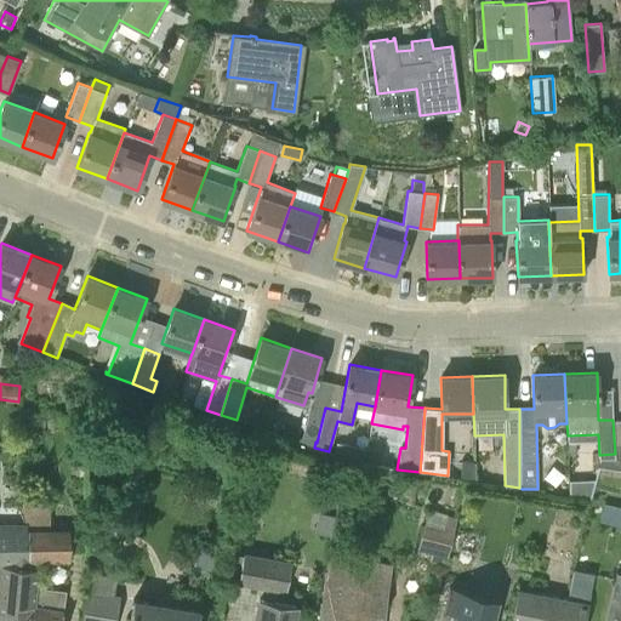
[(301,438),(315,442),(317,443),(325,408),(309,404),(301,438)]
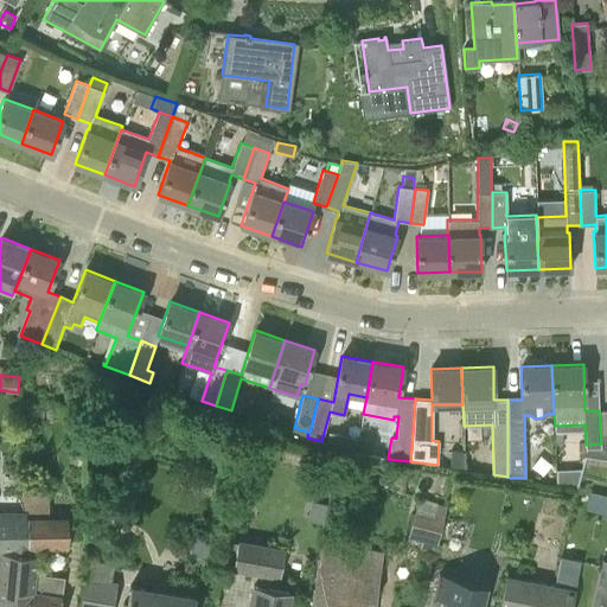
[(606,410),(599,410),(601,443),(586,445),(586,448),(585,455),(606,459),(606,410)]
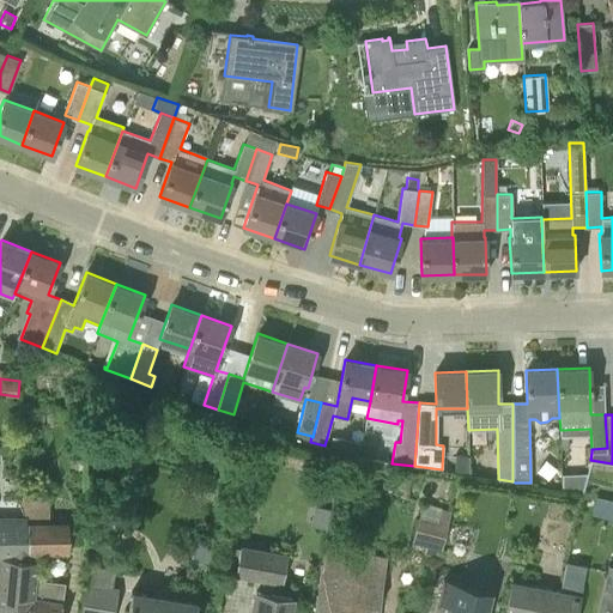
[(359,456),(362,441),(349,439),(346,455),(359,456)]
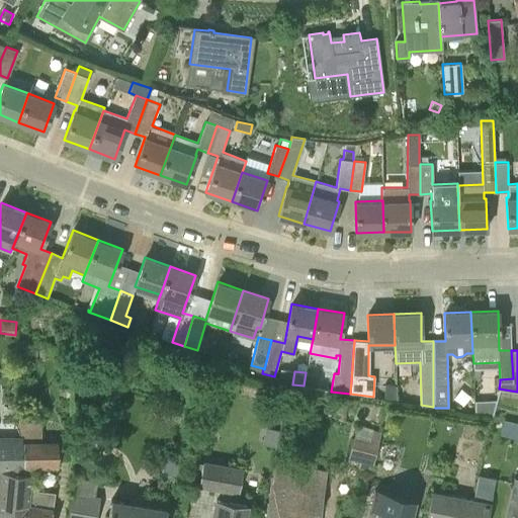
[(492,418),(496,401),(475,401),(473,416),(492,418)]
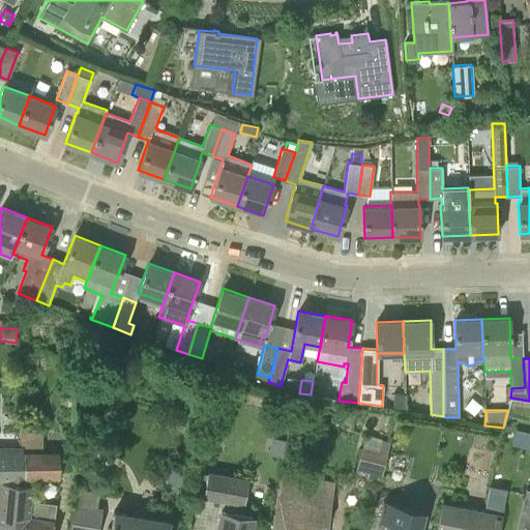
[(25,479),(59,477),(58,450),(41,450),(42,428),(23,428),(22,445),(22,479),(25,479)]
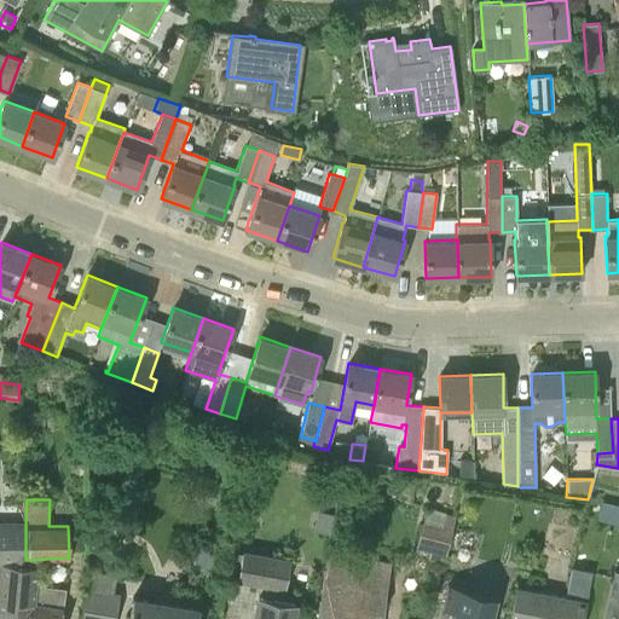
[(455,515),(428,508),(417,548),(429,551),(428,557),(441,562),(455,515)]
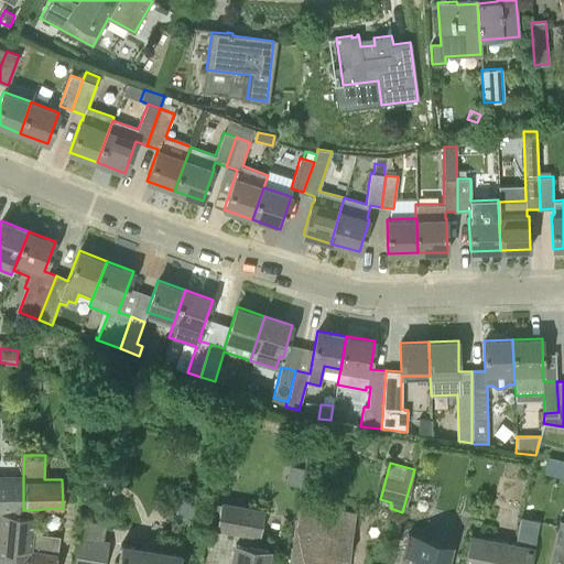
[(0,474),(0,508),(8,509),(8,513),(3,513),(0,550),(0,555),(15,557),(17,551),(31,552),(33,532),(35,516),(26,514),(26,510),(23,510),(23,474),(0,474)]
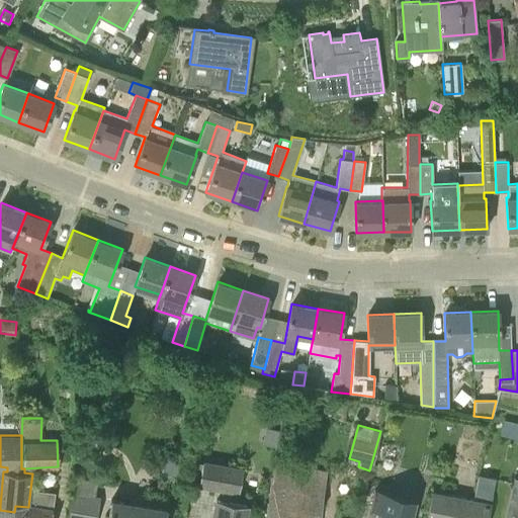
[(243,466),(203,459),(198,486),(239,493),(243,466)]
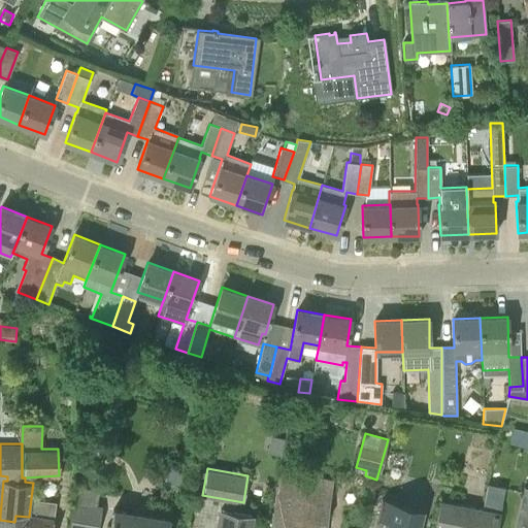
[(283,471),(277,495),(271,527),(324,527),(329,503),(333,480),(283,471)]
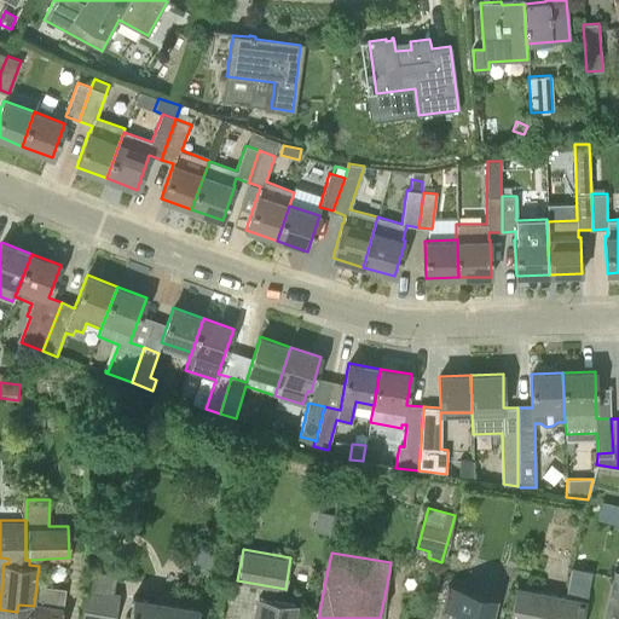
[(618,618),(618,571),(613,570),(601,618),(618,618)]
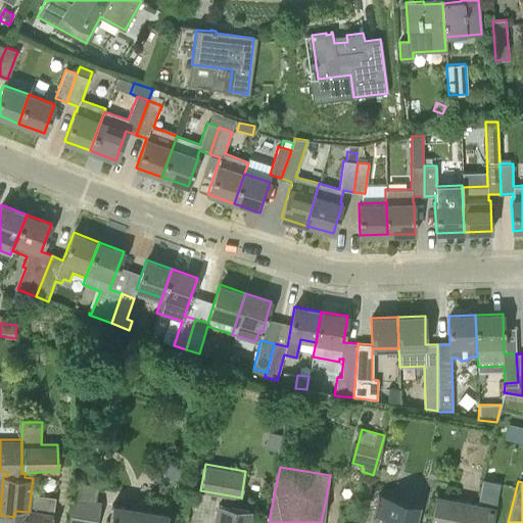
[(0,522),(51,522),(56,497),(31,493),(29,512),(15,511),(14,517),(0,515),(0,522)]
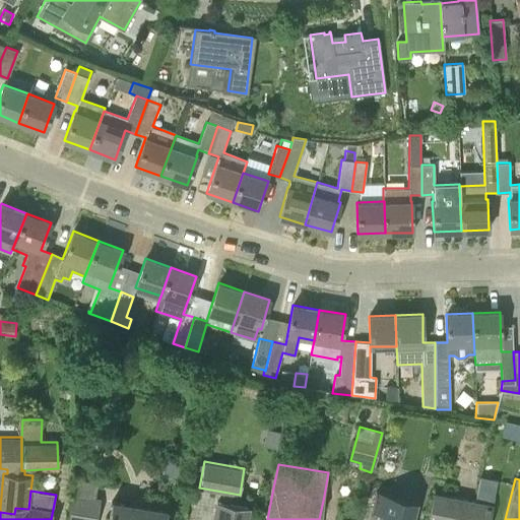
[(413,519),(418,501),(377,491),(372,511),(380,514),(378,519),(413,519)]
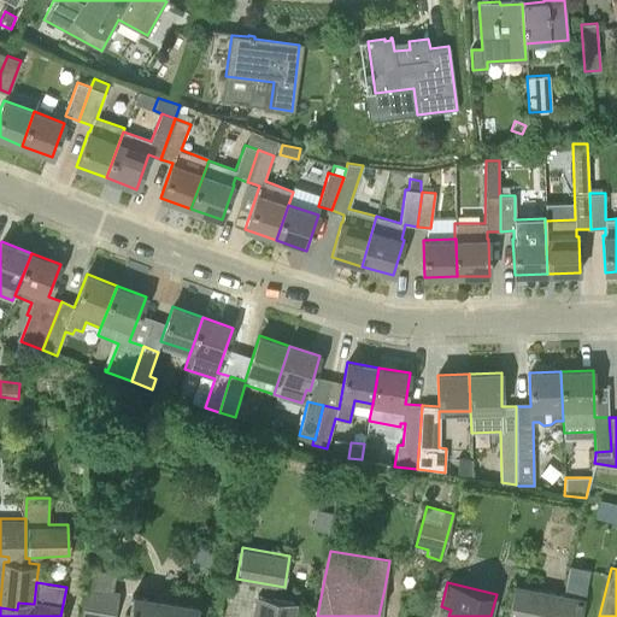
[(580,616),(585,599),(564,595),(515,586),(507,616),(580,616)]
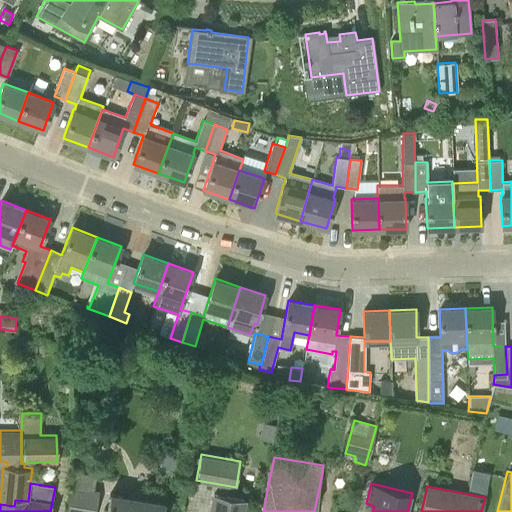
[(106,511),(164,511),(166,504),(109,494),(106,511)]
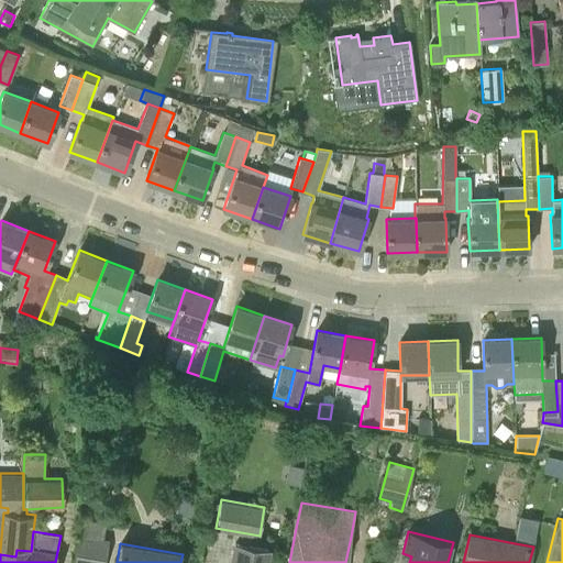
[(235,543),(231,562),(265,562),(267,549),(235,543)]
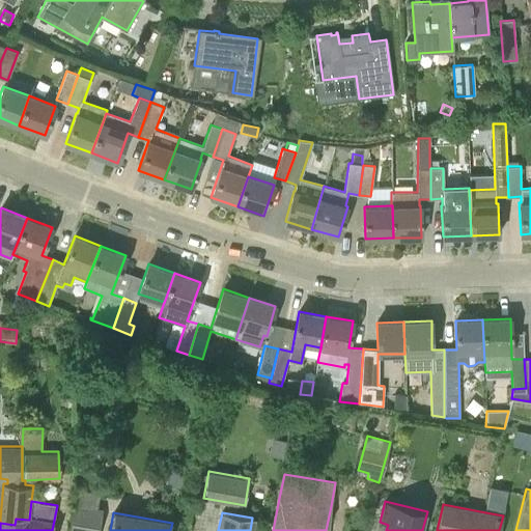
[(98,530),(100,525),(72,520),(70,530),(98,530)]
